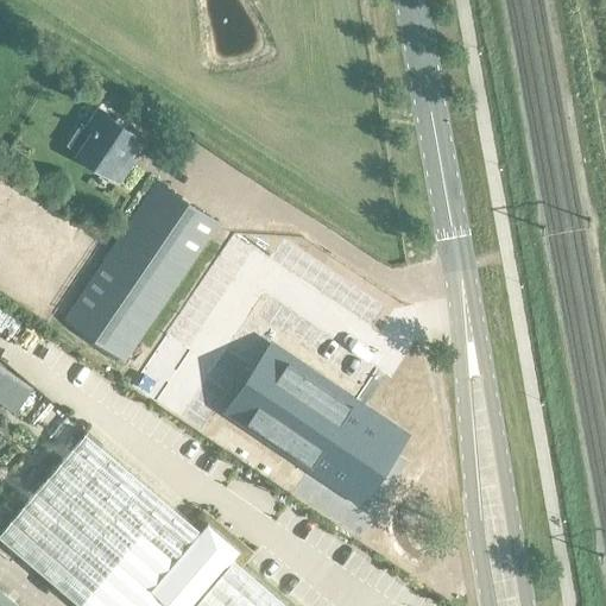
[(93,134),(77,157),(118,184),(144,144),(96,113),(84,130),(93,134)]
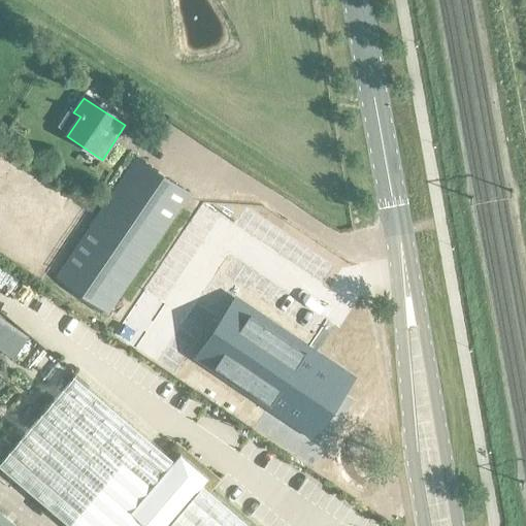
[(136,161),(55,280),(107,316),(189,196),(136,161)]
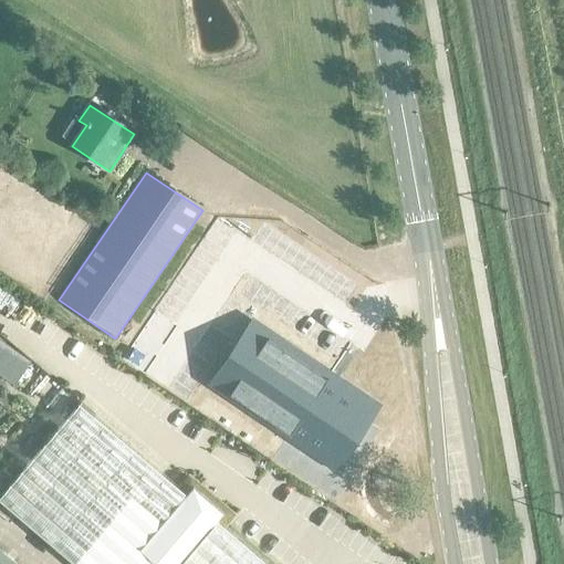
[(176,329),(153,313),(121,362),(143,377),(176,329)]
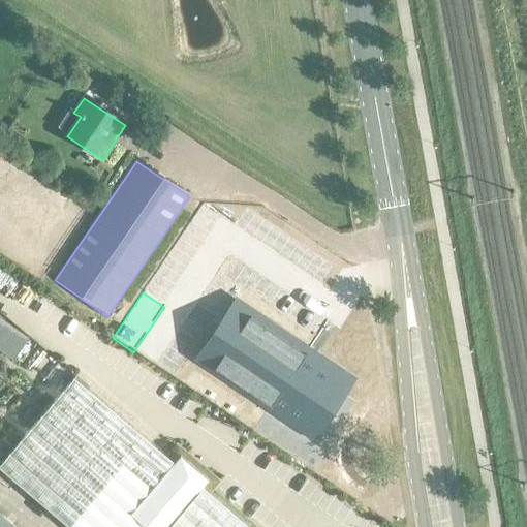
[(313,441),(355,377),(234,297),(191,360),(313,441)]
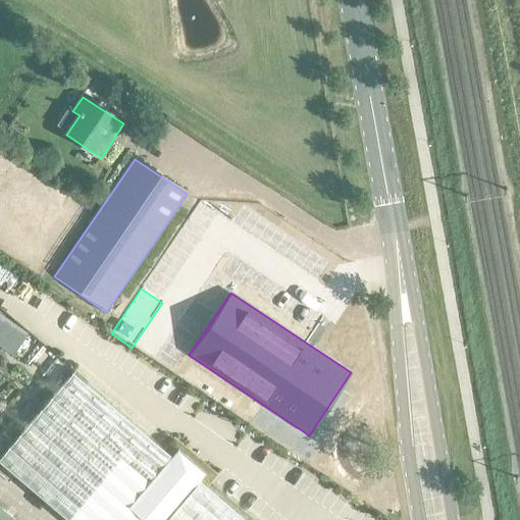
[(0,347),(11,355),(28,334),(0,314),(0,347)]
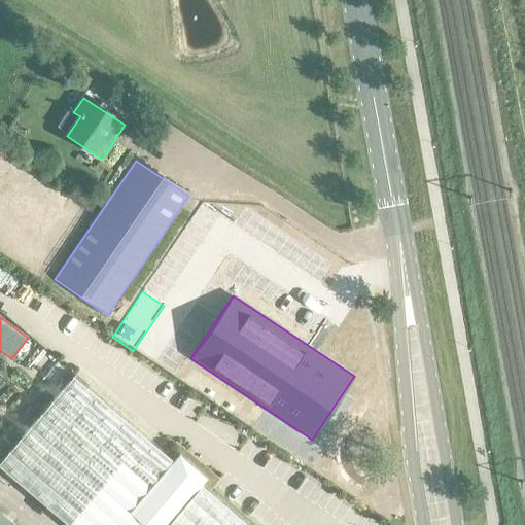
[(0,467),(68,524),(247,524),(73,377),(0,462),(0,467)]
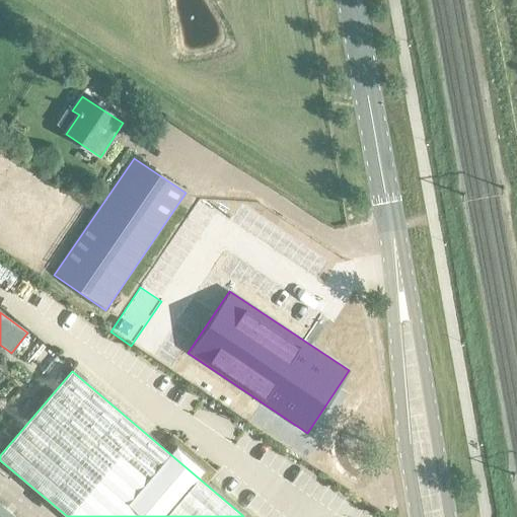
[(10,516),(0,508),(0,516),(10,516)]
